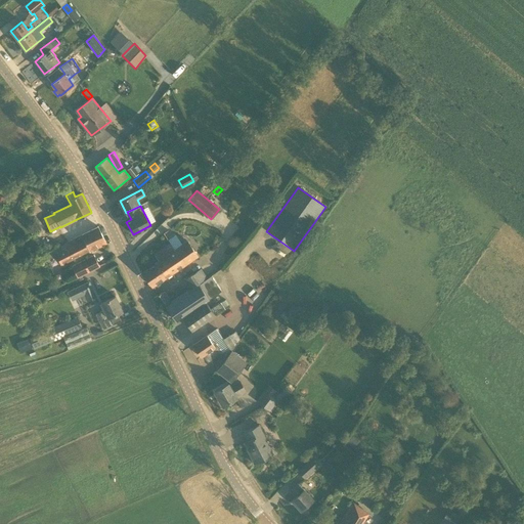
[(67,244),(53,250),(56,255),(60,264),(89,250),(90,251),(99,246),(100,247),(102,246),(103,245),(104,244),(106,243),(98,227),(97,227),(66,244),(67,244)]
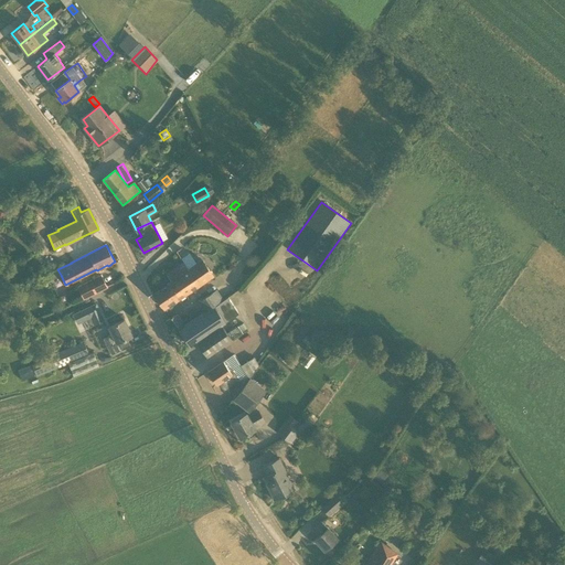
[(178,300),(213,275),(202,258),(188,269),(183,263),(166,275),(170,281),(167,284),(168,284),(155,294),(164,308),(178,299),(178,300)]
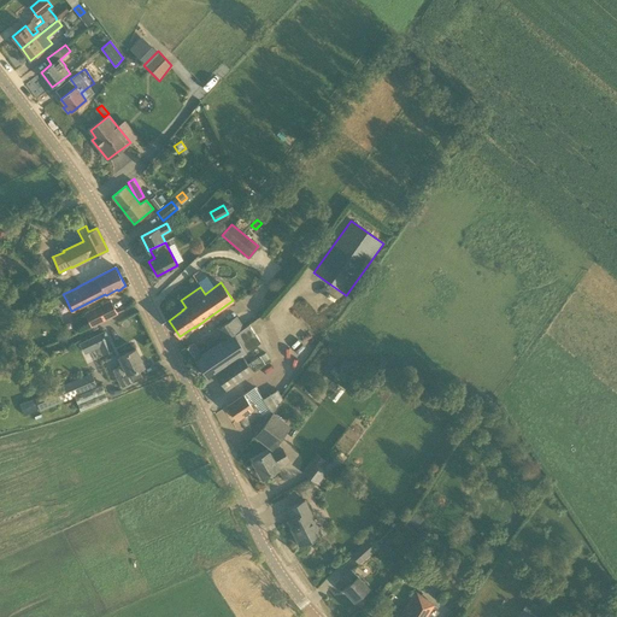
[(84,312),(90,327),(117,313),(111,300),(84,312)]
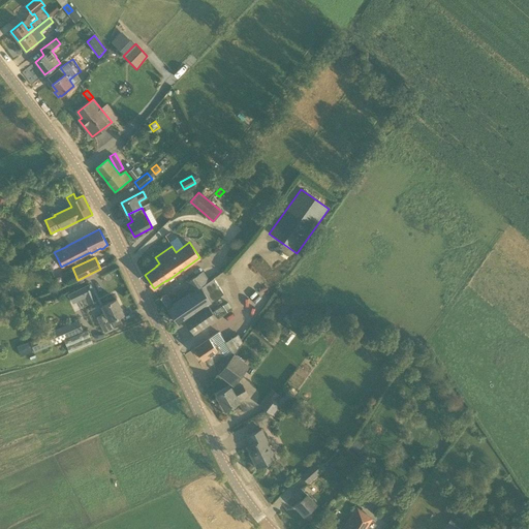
[(200,286),(194,277),(185,282),(192,292),(174,305),(165,294),(160,298),(178,324),(184,320),(212,302),(200,286)]
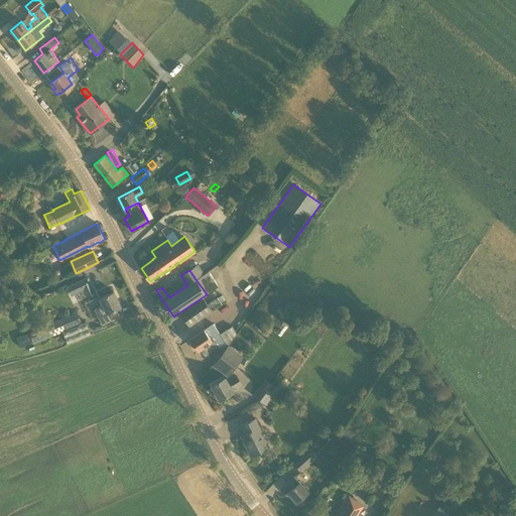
[(196,279),(207,294),(218,286),(208,271),(196,279)]
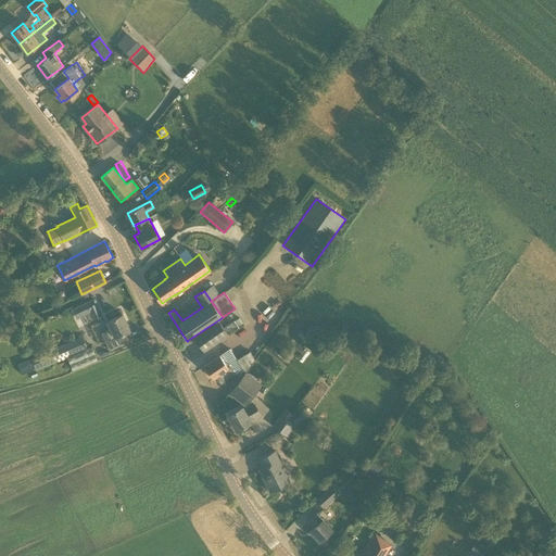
[(84,315),(89,313),(92,319),(110,312),(106,305),(102,297),(79,306),(84,315)]
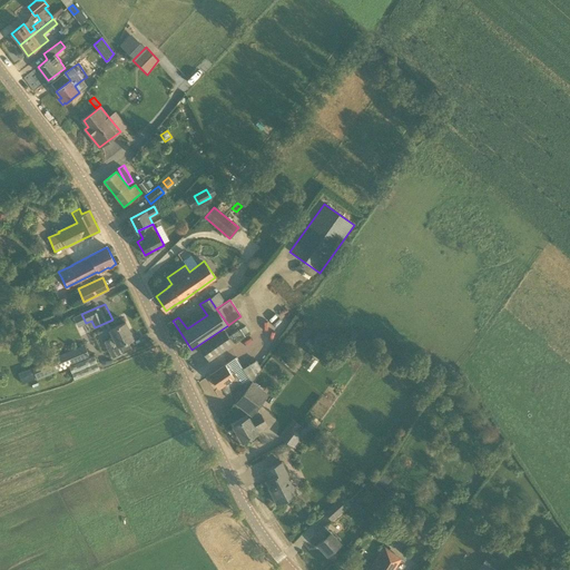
[(124,352),(120,345),(133,338),(125,322),(110,330),(114,337),(104,342),(111,357),(124,352)]
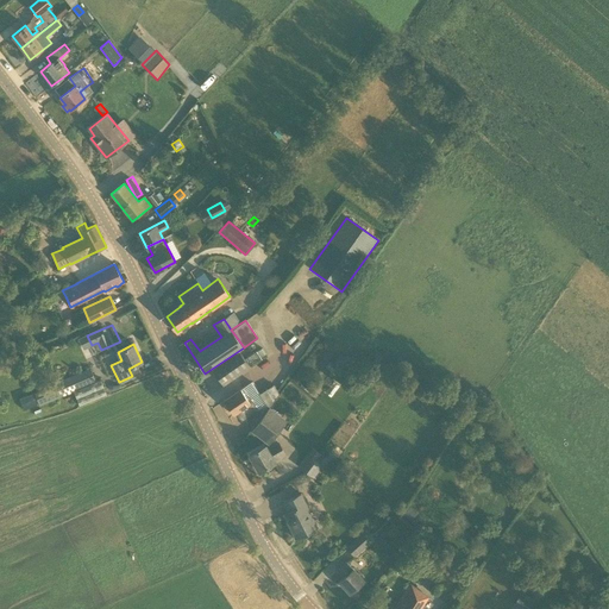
[(244,347),(212,369),(223,384),(264,357),(263,356),(265,353),(262,349),(257,351),(256,349),(248,355),(244,347)]
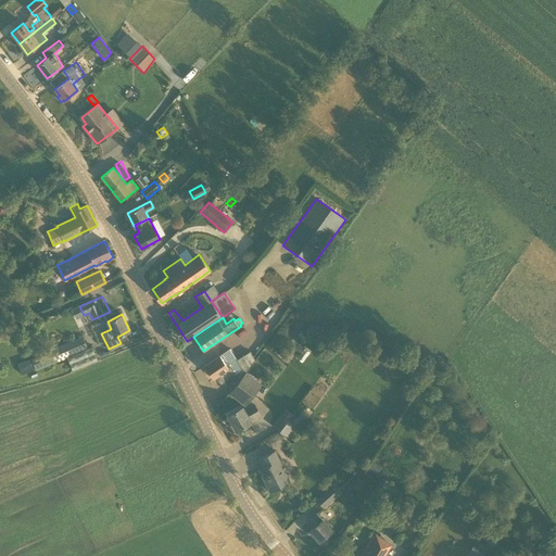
[(51,353),(33,361),(36,369),(67,357),(87,350),(83,337),(50,350),(51,353)]
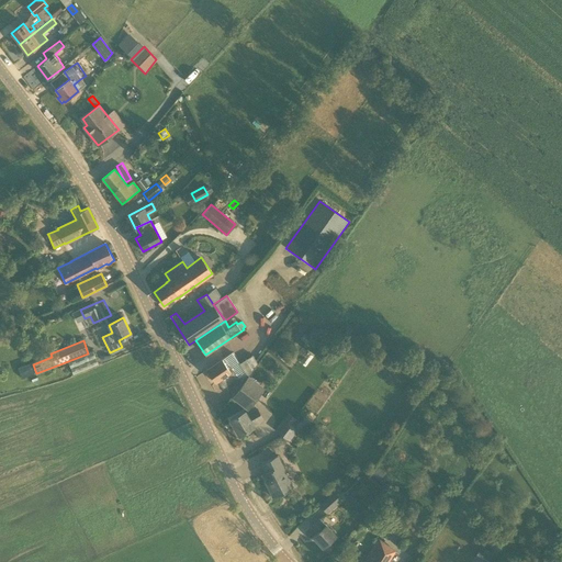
[(223,389),(226,386),(233,396),(232,397),(233,398),(249,377),(249,375),(239,363),(233,352),(222,359),(215,364),(206,370),(208,372),(208,373),(210,377),(211,377),(212,379),(215,377),(223,389)]
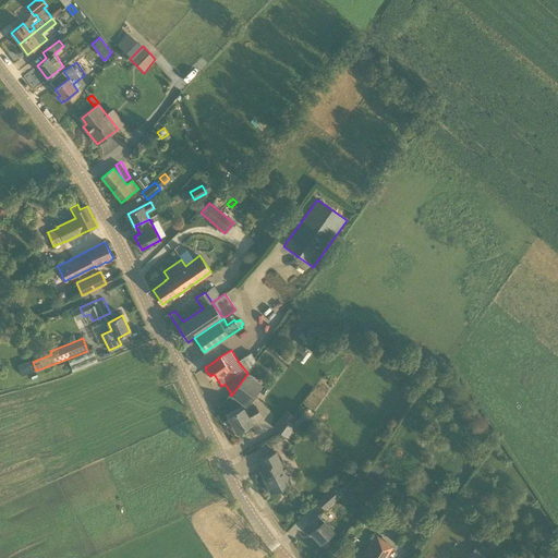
[(283,351),(279,355),(286,361),(289,356),(283,351)]
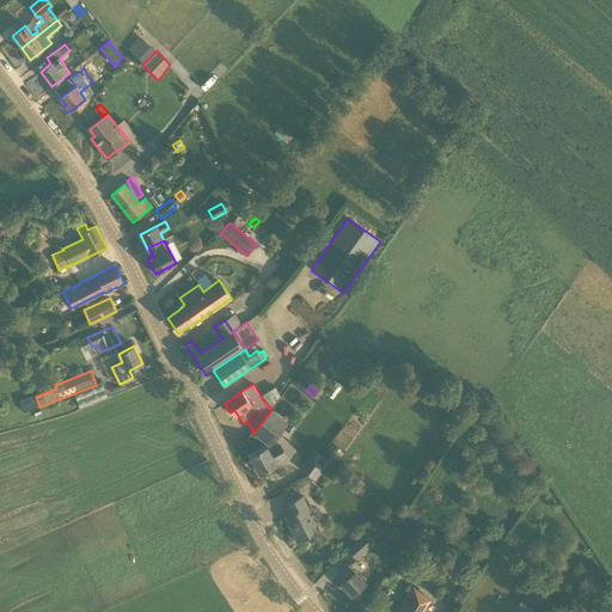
[(270,446),(288,421),(271,410),(254,434),(270,446)]
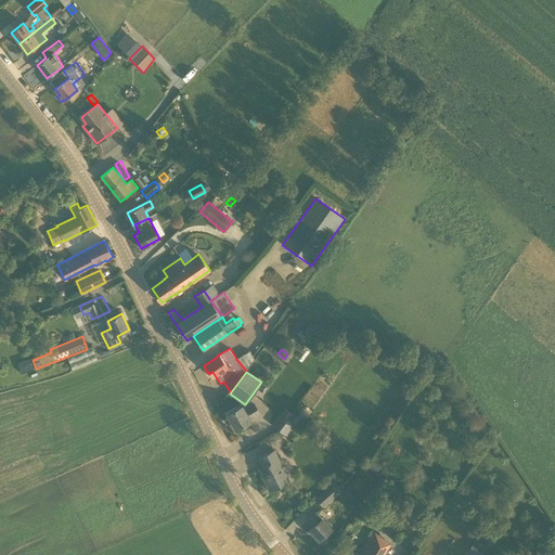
[(242,407),(228,414),(236,429),(250,422),(249,421),(260,414),(254,402),(243,408),(242,407)]
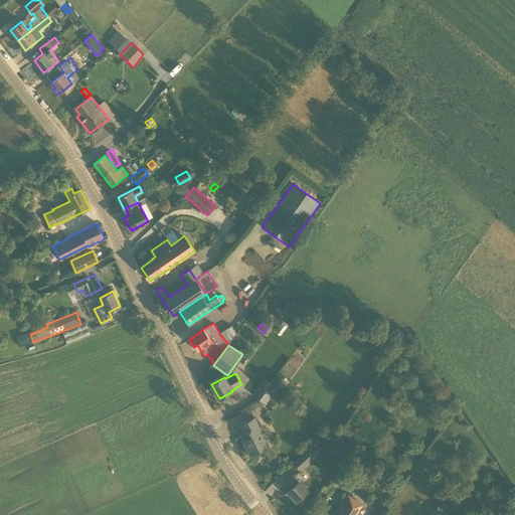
[(252,393),(260,398),(267,389),(268,389),(272,383),(265,379),(252,393)]
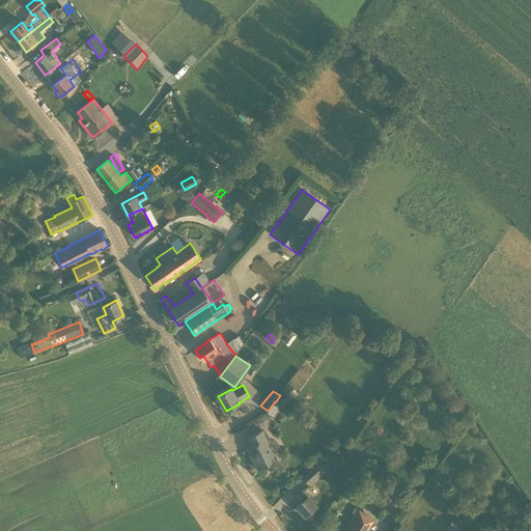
[(281,406),(276,401),(275,401),(268,411),(273,416),(281,406)]
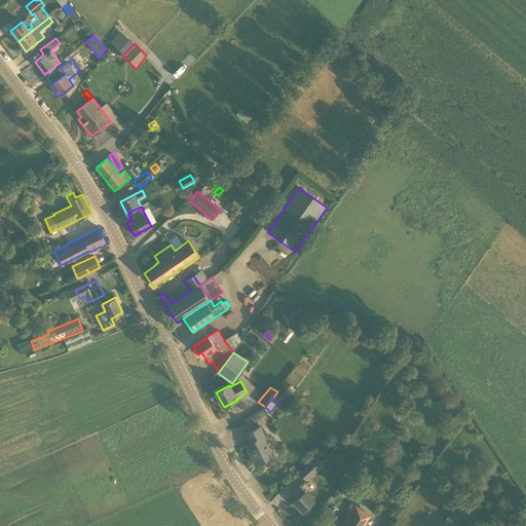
[(256,466),(275,456),(260,426),(245,434),(249,442),(245,444),(256,466)]
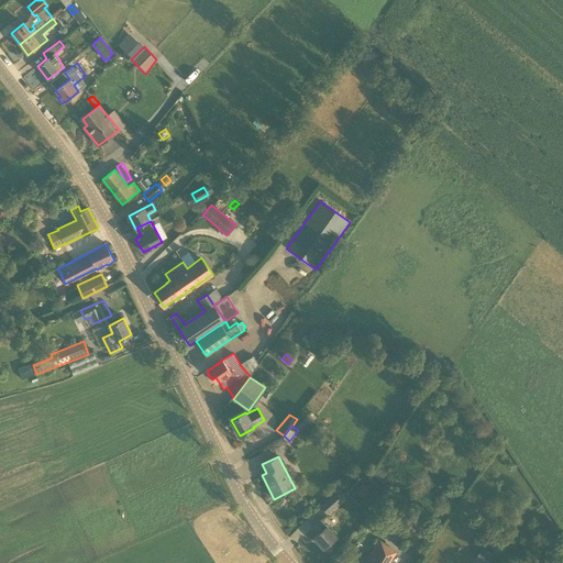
[(382,478),(385,472),(377,467),(374,474),(382,478)]
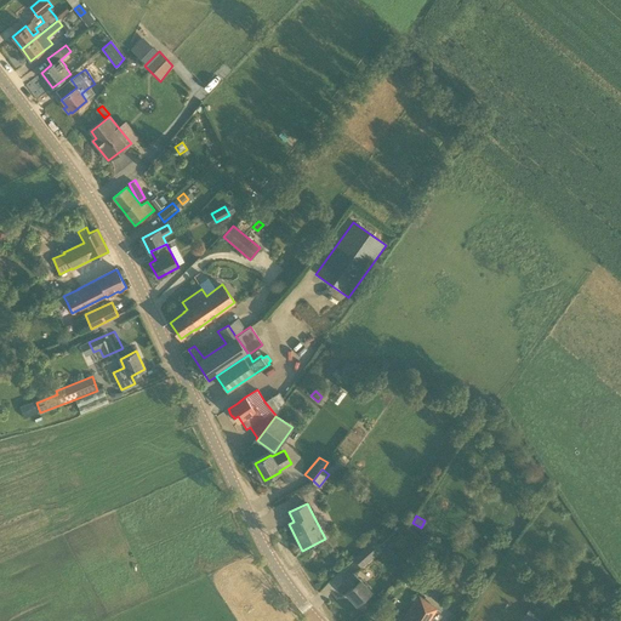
[(379,552),(370,543),(353,558),(360,567),(379,552)]
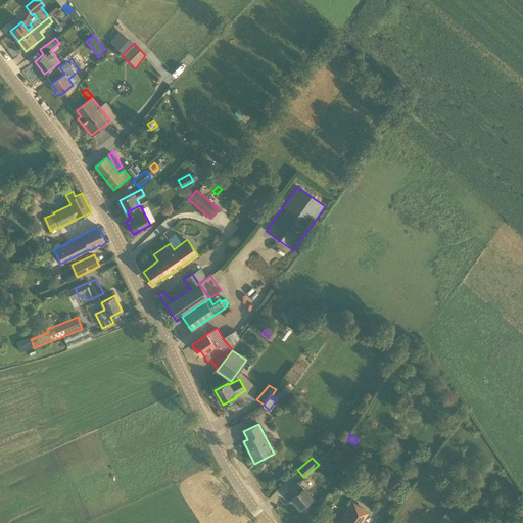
[(300,510),(313,498),(303,488),(298,482),(290,489),(295,495),(291,498),(300,510)]
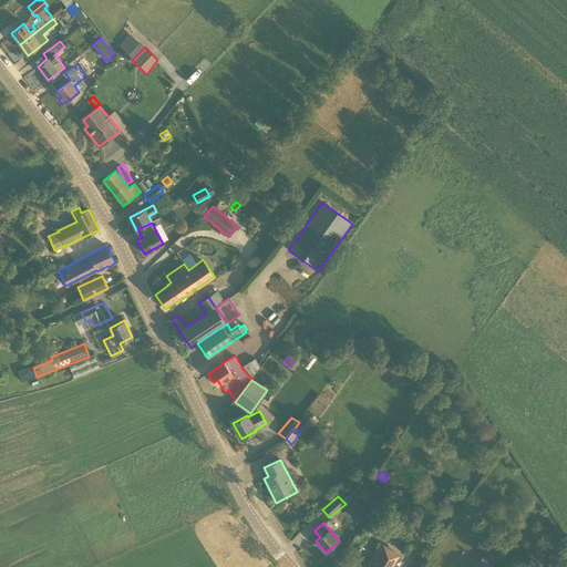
[(392,566),(399,557),(382,546),(368,566),(392,566)]
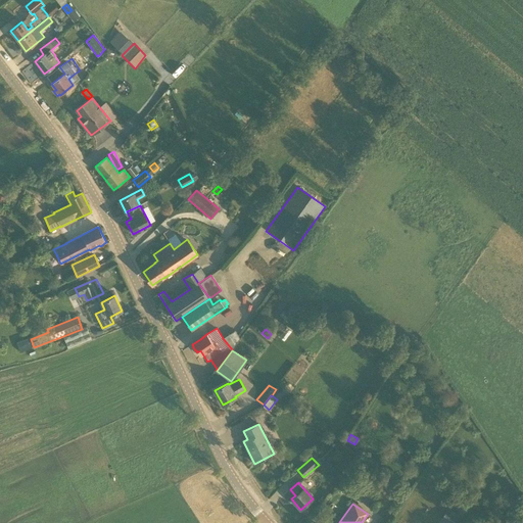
[(446,508),(440,520),(446,522),(453,522),(458,514),(446,508)]
